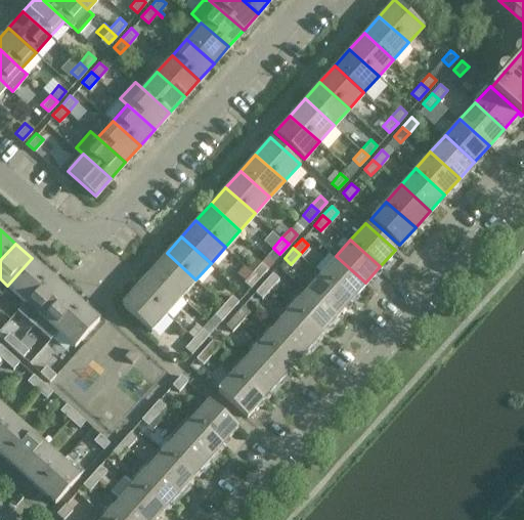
[(195,279),(167,253),(151,269),(181,296),(195,279)]
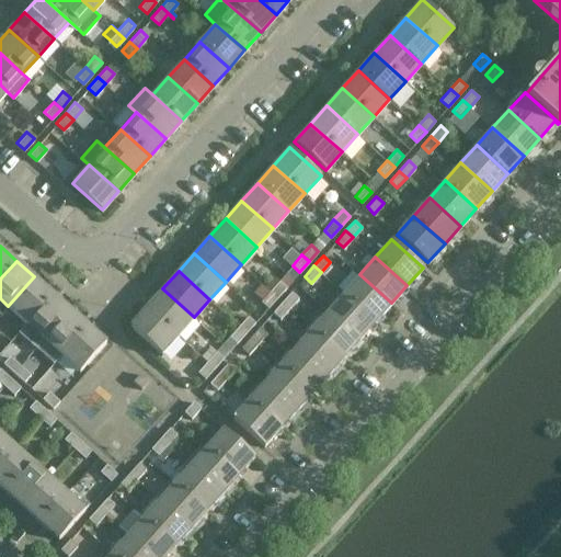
[(391,303),(359,274),(343,292),(375,320),(391,303)]
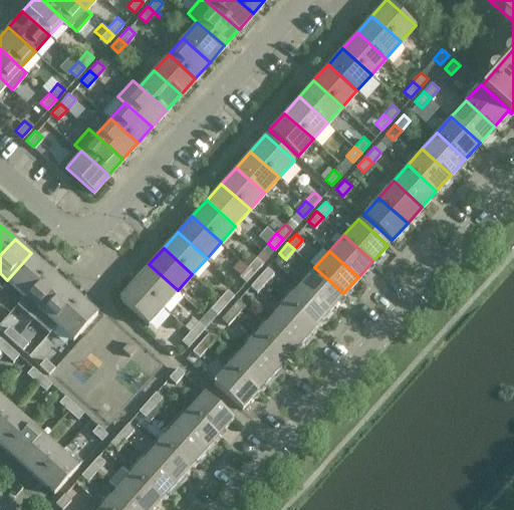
[(31,253),(7,280),(23,294),(47,267),(31,253)]
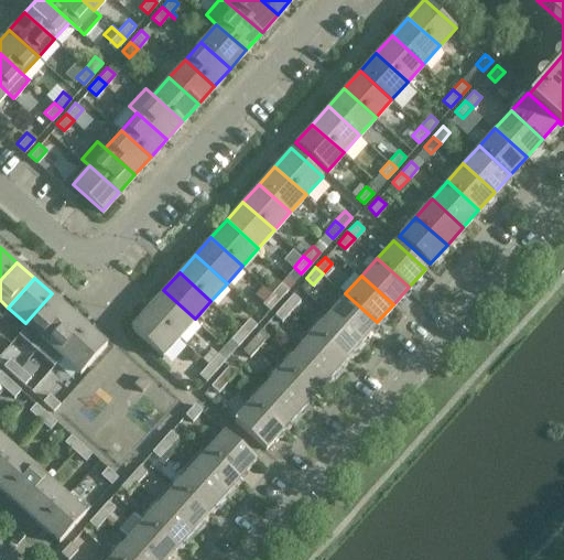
[(279,298),(289,288),(281,281),(271,291),(279,298)]
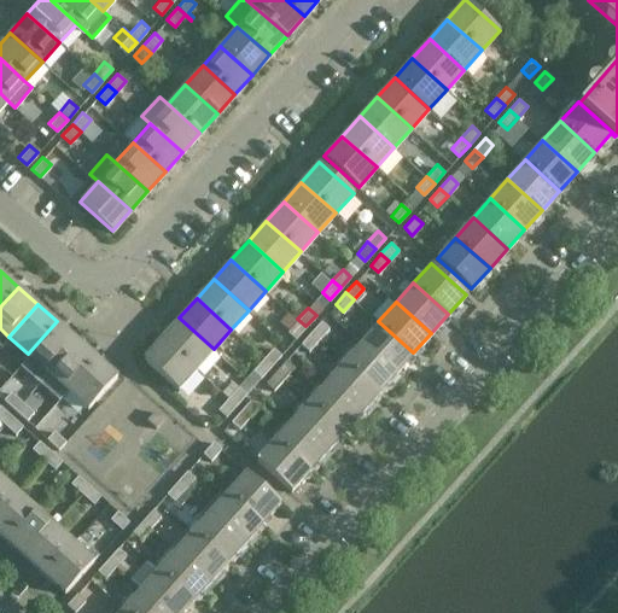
[(214,349),(179,317),(162,338),(169,344),(196,368),(214,349)]
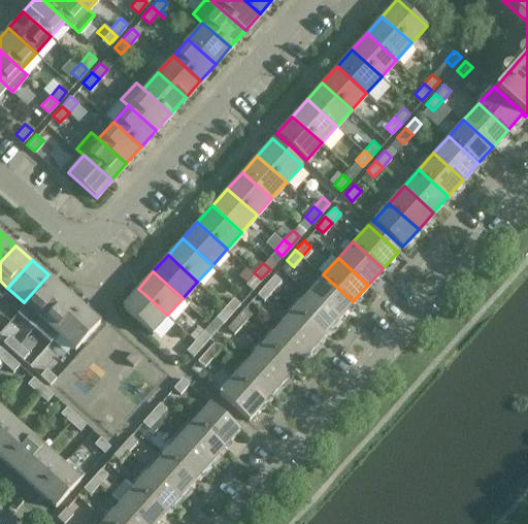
[(261,279),(254,272),(245,283),(253,289),(261,279)]
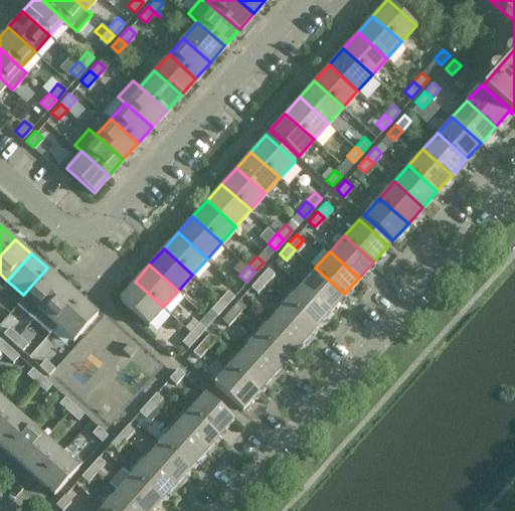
[(259,276),(266,282),(275,273),(268,267),(259,276)]
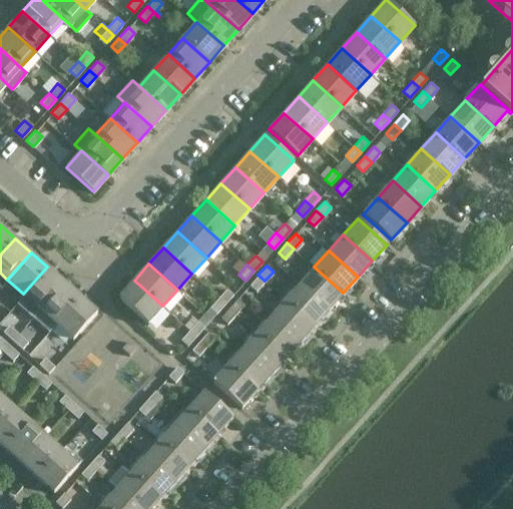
[(60,286),(63,282),(47,267),(23,294),(16,302),(32,316),(39,309),(60,286)]
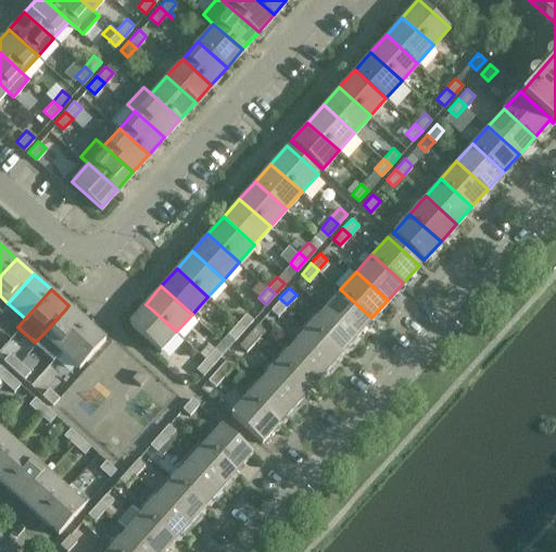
[(371,317),(340,289),(325,308),(356,335),(371,317)]
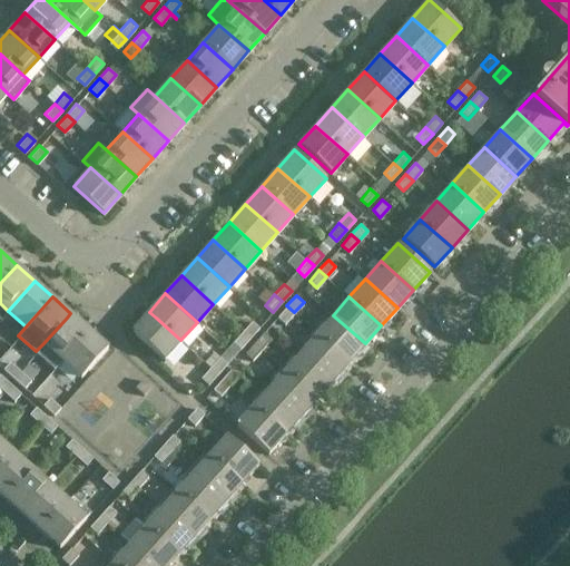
[(277,316),(278,318),(285,323),(294,312),(286,305),(277,316)]
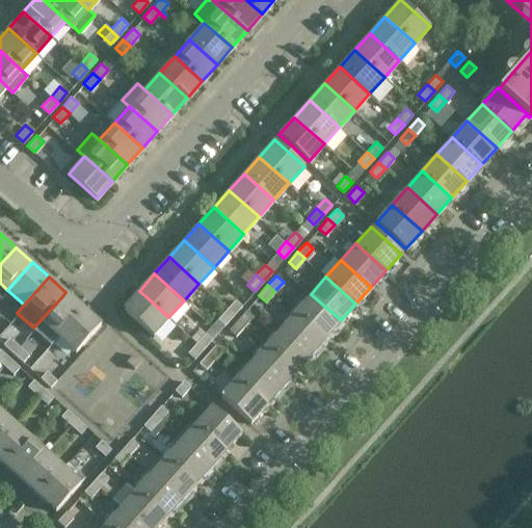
[(168,317),(145,296),(139,291),(124,308),(153,335),(168,317)]
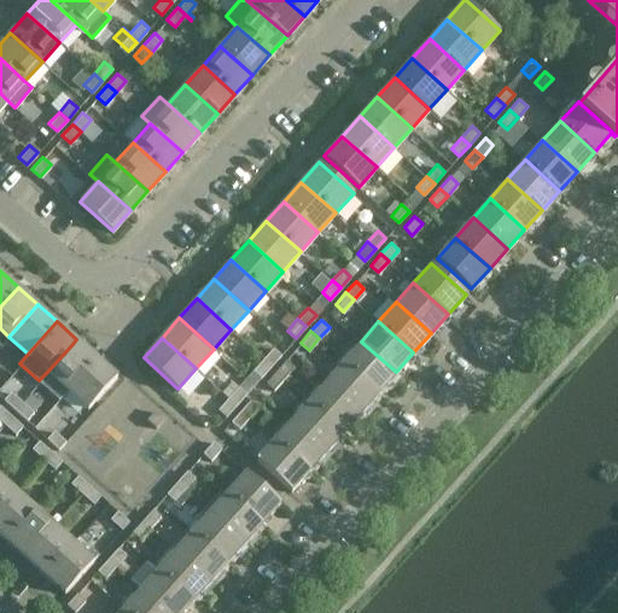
[(76,339),(73,344),(47,372),(66,389),(95,356),(76,339)]
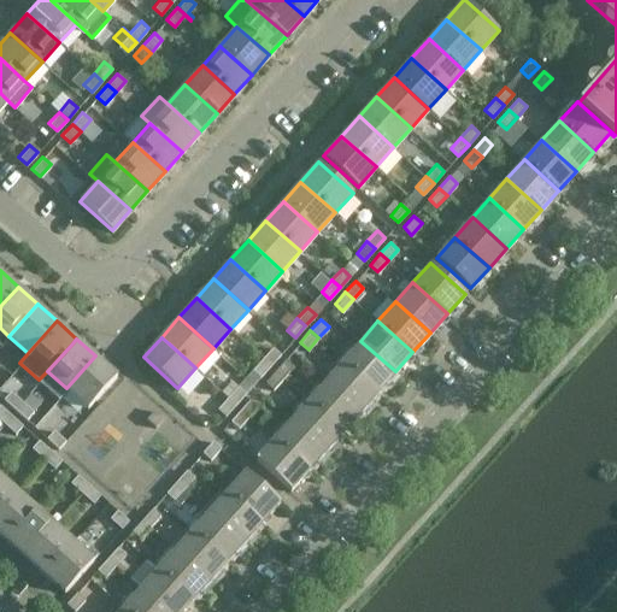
[(395,371),(360,341),(344,360),(377,392),(395,371)]
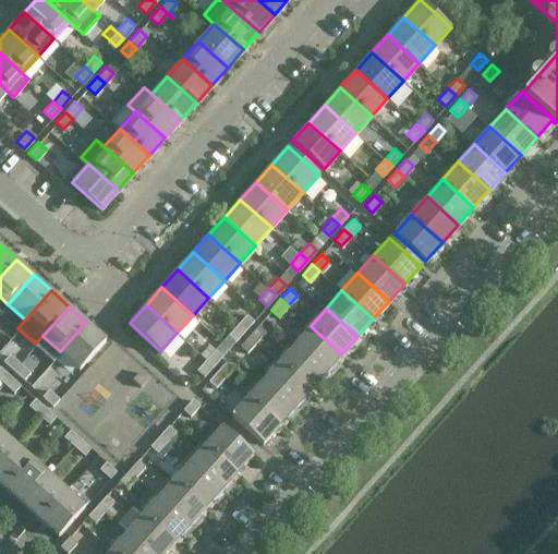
[(237,324),(244,329),(254,320),(246,313),(237,324)]
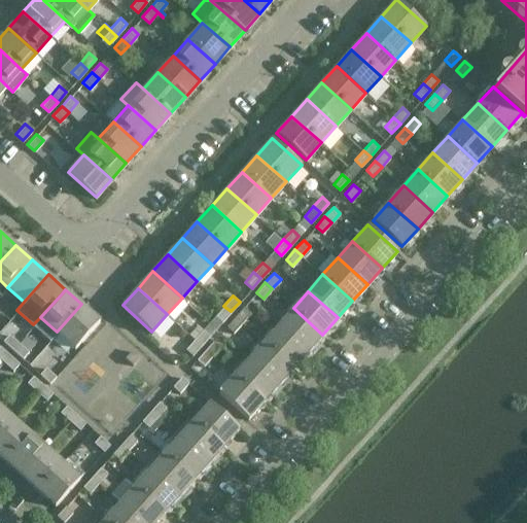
[(81,304),(57,332),(74,347),(99,319),(81,304)]
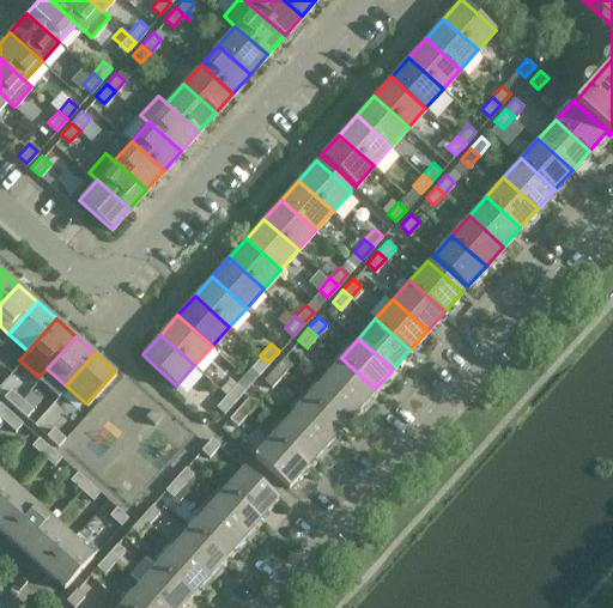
[(250,366),(259,374),(268,362),(260,356),(250,366)]
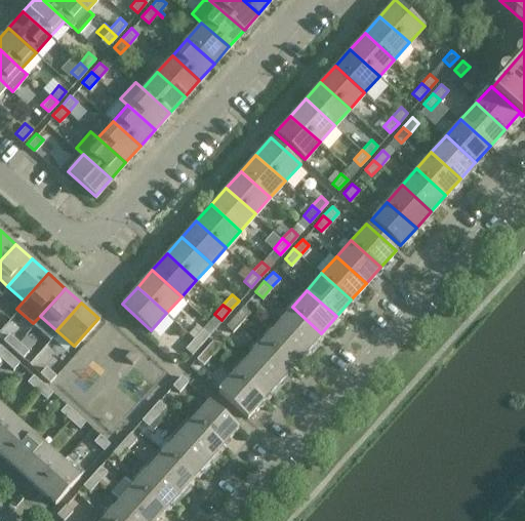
[(250,311),(243,305),(234,315),(241,320),(250,311)]
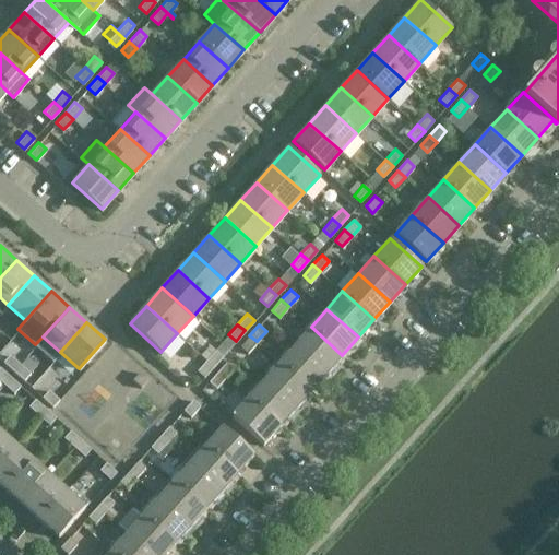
[(342,355),(311,327),(295,344),(326,373),(342,355)]
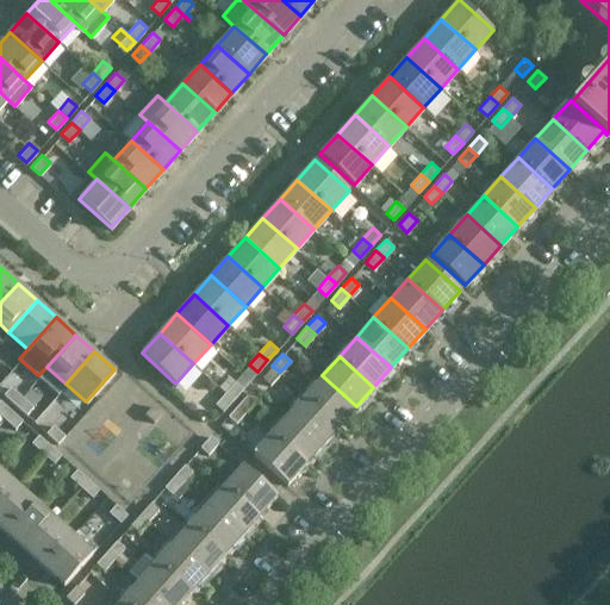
[(280,372),(272,366),(262,376),(271,384),(280,372)]
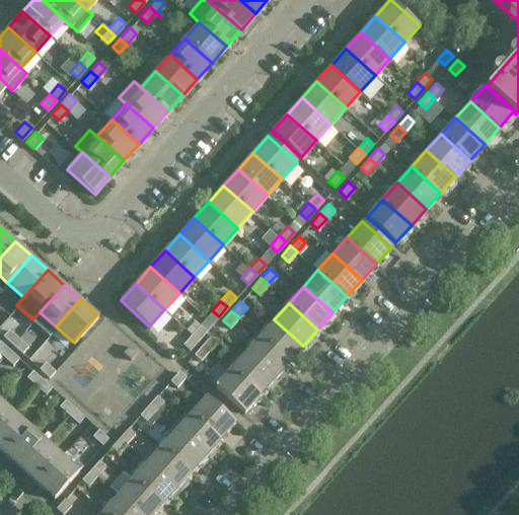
[(303,346),(274,319),(260,336),(288,362),(303,346)]
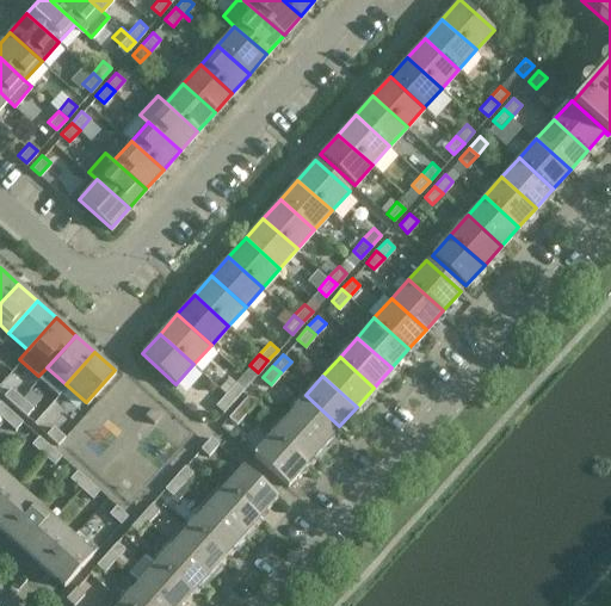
[(224,393),(233,400),(244,388),(235,381),(224,393)]
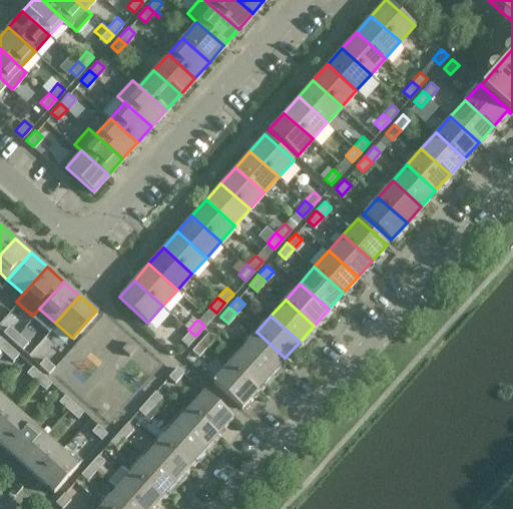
[(9,324),(3,331),(12,339),(18,332),(9,324)]
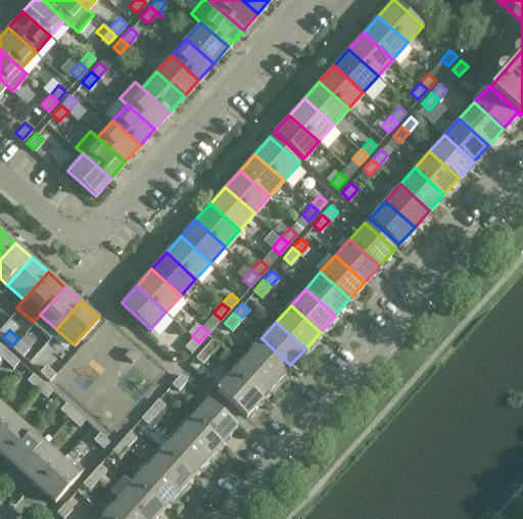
[(164,351),(173,359),(184,360),(199,342),(192,336),(184,345),(177,338),(164,351)]
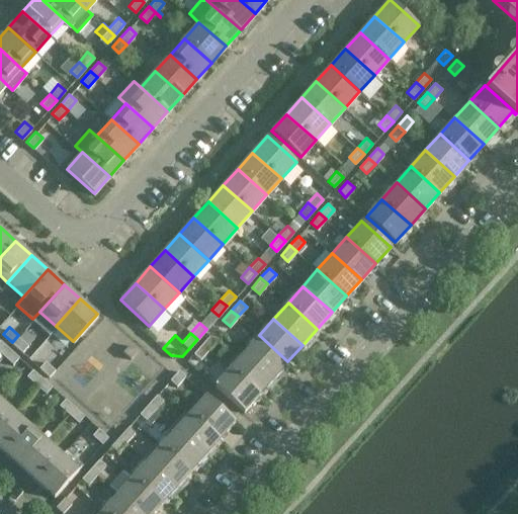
[(218,339),(210,333),(202,343),(208,349),(218,339)]
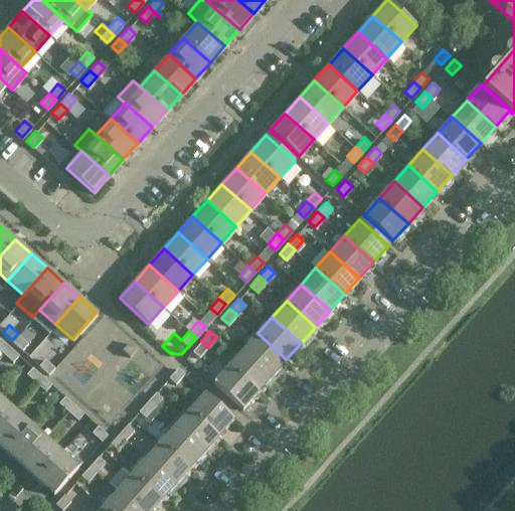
[(18,333),(12,340),(22,349),(28,342),(18,333)]
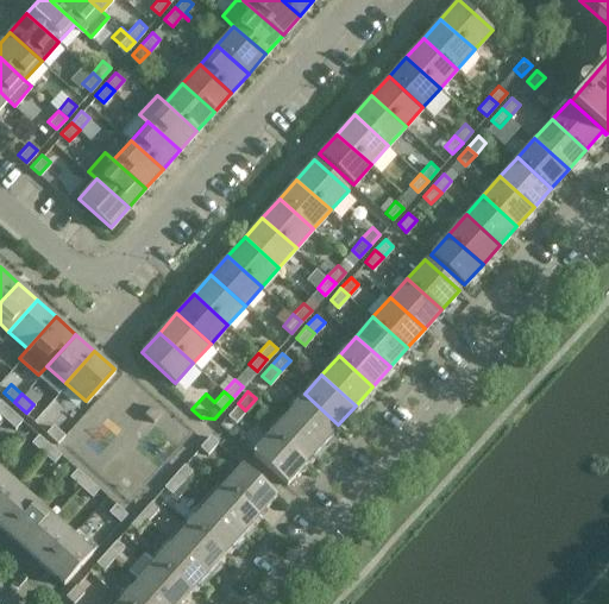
[(338,425),(305,394),(287,413),(321,444),(338,425)]
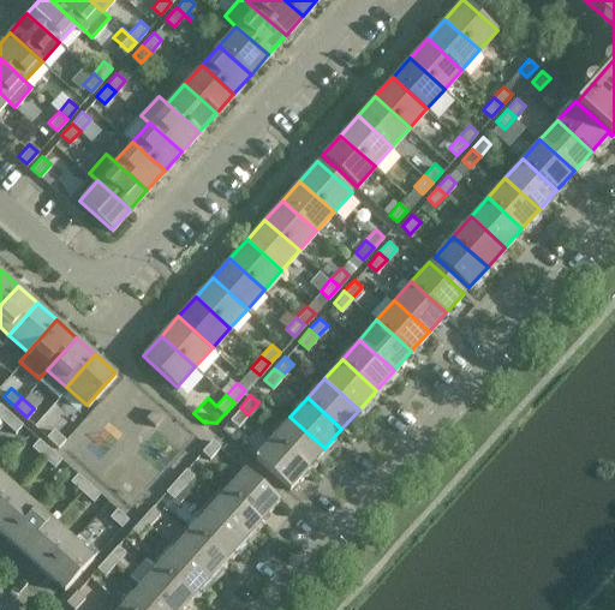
[(0,417),(4,420),(11,412),(0,402),(0,417)]
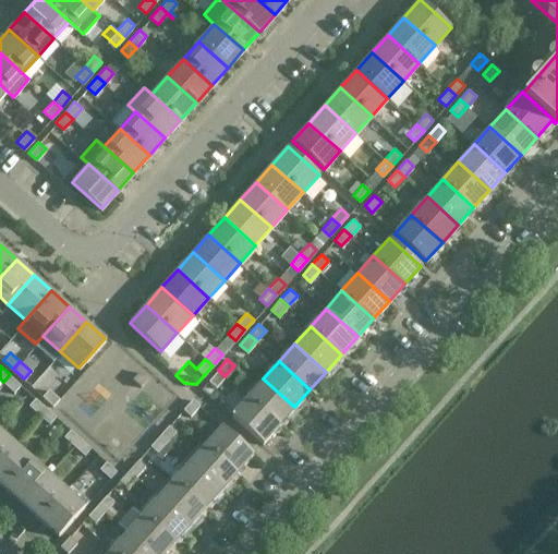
[(140,370),(133,377),(141,385),(148,377),(140,370)]
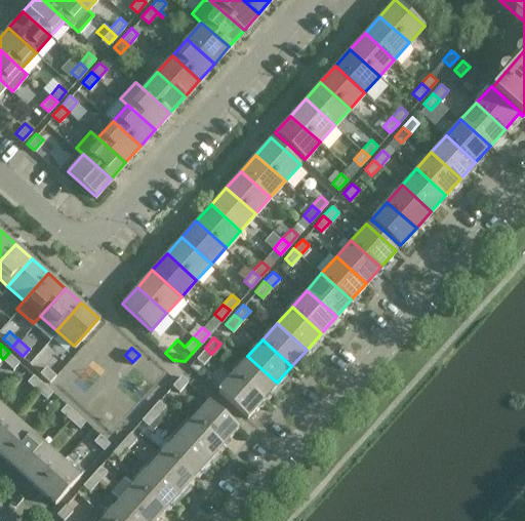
[(211,354),(205,348),(196,357),(203,363),(211,354)]
